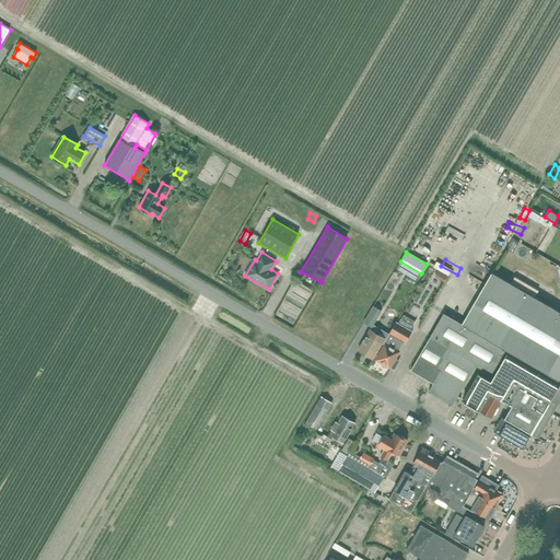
[(444,313),(410,370),(433,383),(429,392),(453,405),(475,365),(491,375),(505,350),(559,382),(559,311),(534,296),(525,292),(511,283),(492,272),(463,324),(444,313)]
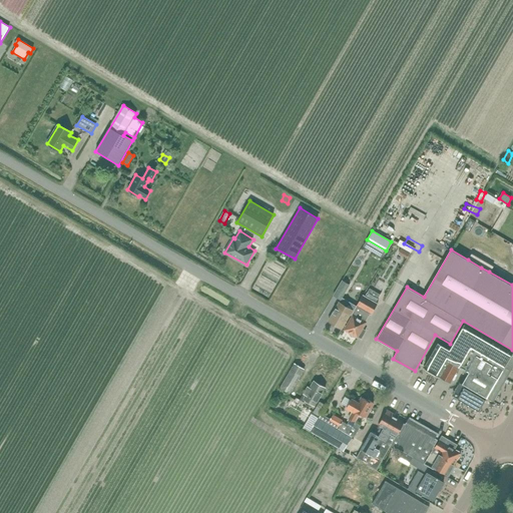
[(333,296),(341,300),(341,301),(342,298),(350,285),(343,280),(333,296)]
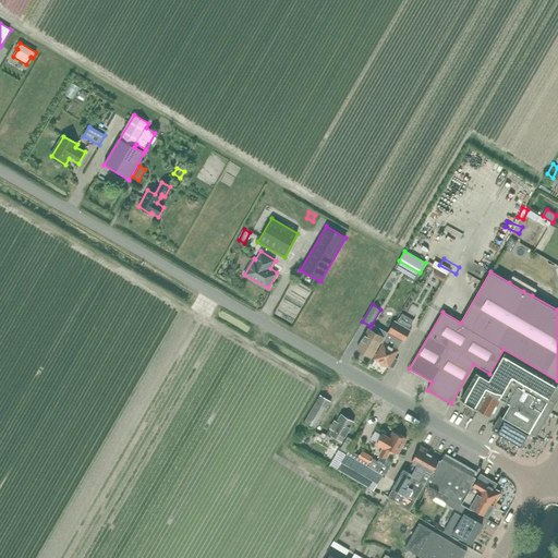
[(385,342),(375,359),(380,362),(381,363),(383,365),(385,365),(386,365),(388,366),(388,365),(392,367),(397,360),(393,358),(398,351),(395,350),(400,340),(403,342),(411,329),(395,320),(387,334),(385,338),(383,341),(385,342)]
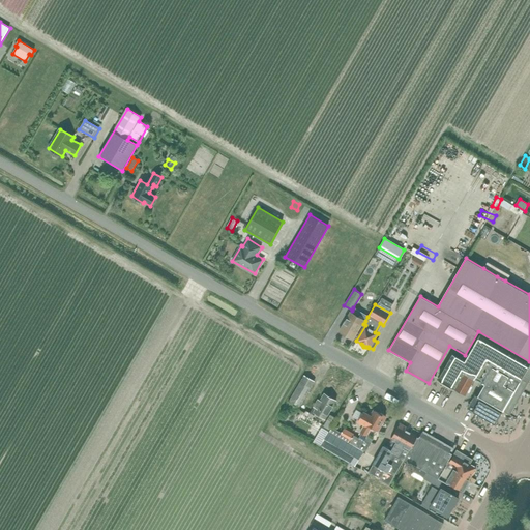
[(348,316),(340,331),(353,340),(362,324),(364,320),(365,321),(367,317),(353,307),(352,311),(352,310),(351,312),(348,316)]
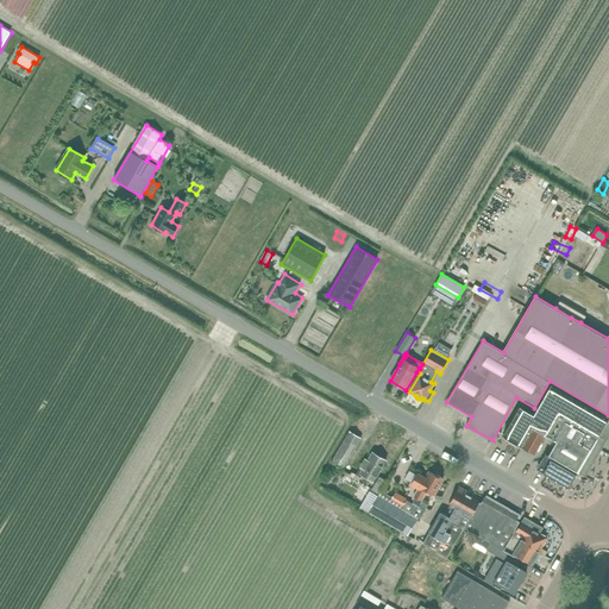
[(520,407),(503,437),(522,449),(522,447),(533,429),(545,435),(560,444),(553,457),(578,471),(586,476),(608,437),(608,420),(548,385),(538,406),(539,406),(534,415),(520,407)]
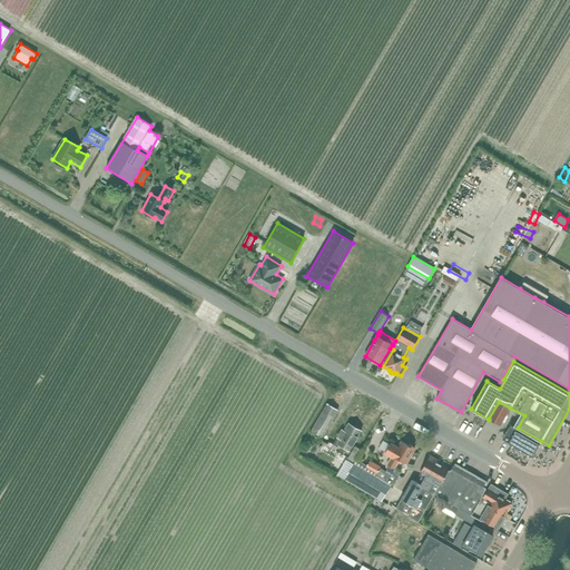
[(321,440),(338,410),(327,403),(310,433),(321,440)]
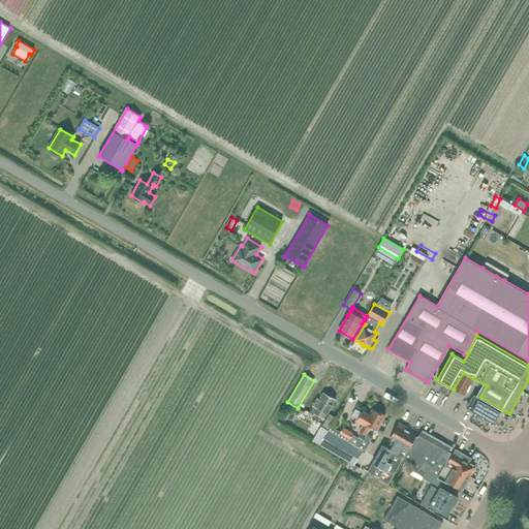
[(312,412),(324,419),(336,400),(323,393),(319,400),(317,399),(313,406),(315,407),(312,412)]
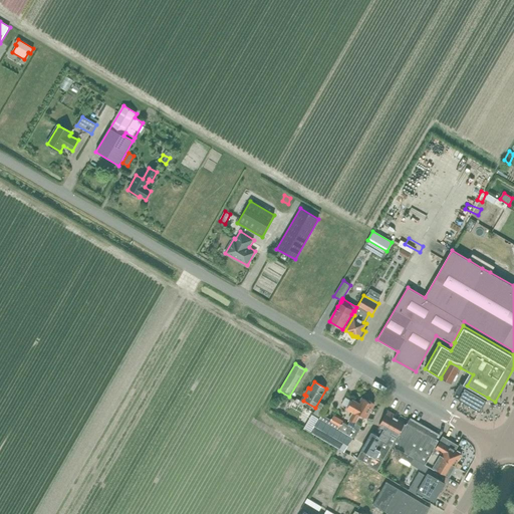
[(460,383),(453,397),(459,400),(467,405),(480,412),(488,398),(467,386),(466,387),(460,383)]
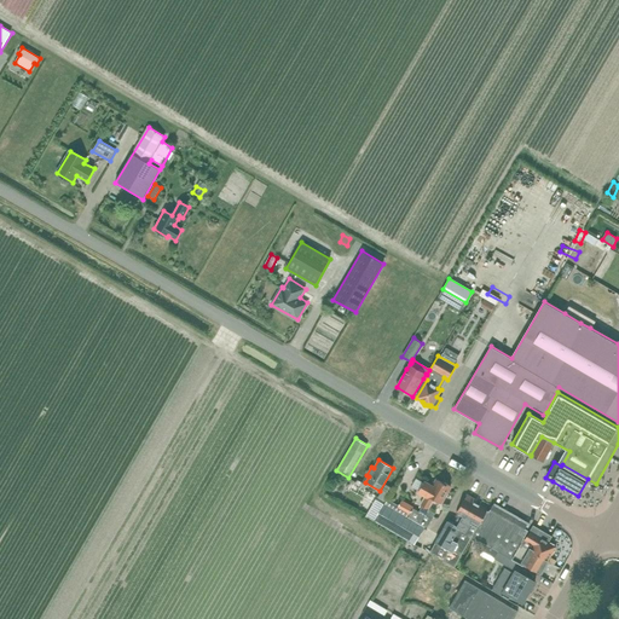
[(354,485),(365,491),(368,485),(357,480),(354,485)]
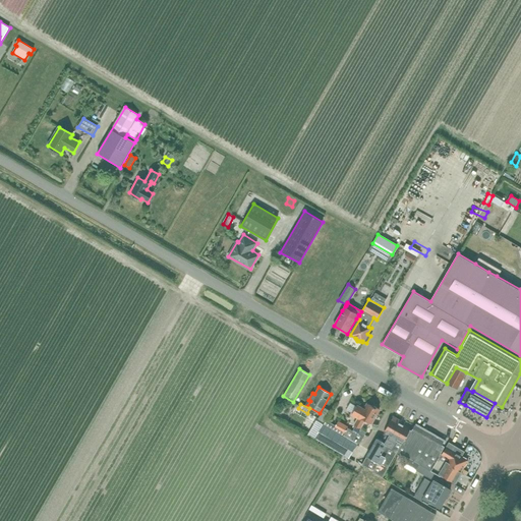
[(357,405),(351,415),(357,418),(352,425),(360,429),(366,421),(370,424),(380,409),(373,406),(373,407),(367,404),(364,409),(357,405)]
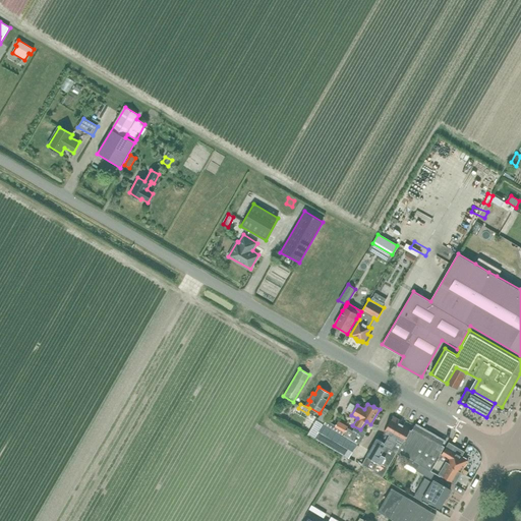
[(331,411),(325,408),(317,419),(324,422),(325,420),(331,411)]
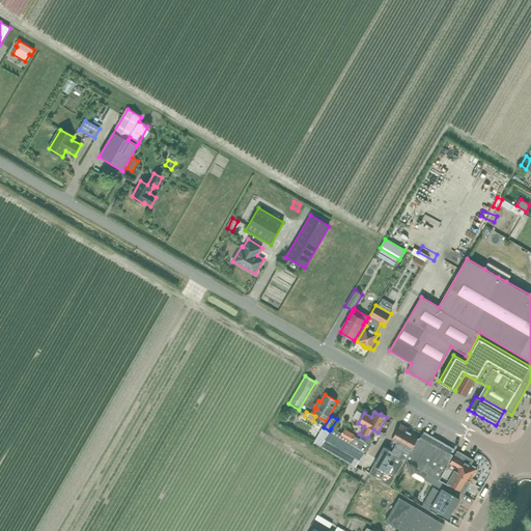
[(408,431),(409,429),(400,424),(390,443),(392,444),(389,449),(384,447),(373,466),(367,476),(388,488),(404,460),(417,467),(440,480),(449,463),(449,462),(453,455),(451,453),(452,450),(423,432),(419,438),(408,431)]
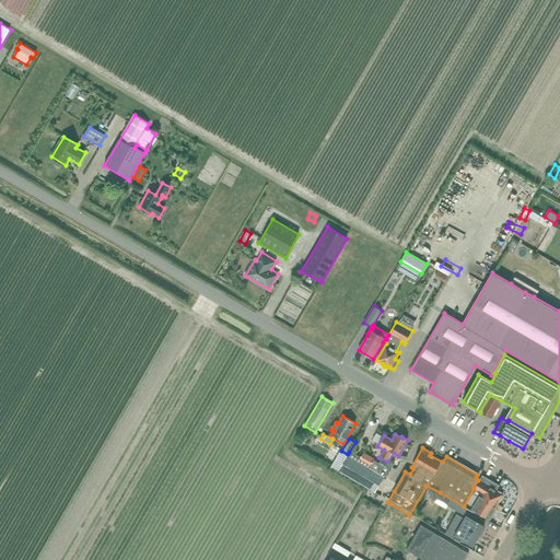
[(374,493),(385,476),(370,468),(372,466),(359,458),(359,457),(349,452),(348,454),(338,471),(374,493)]
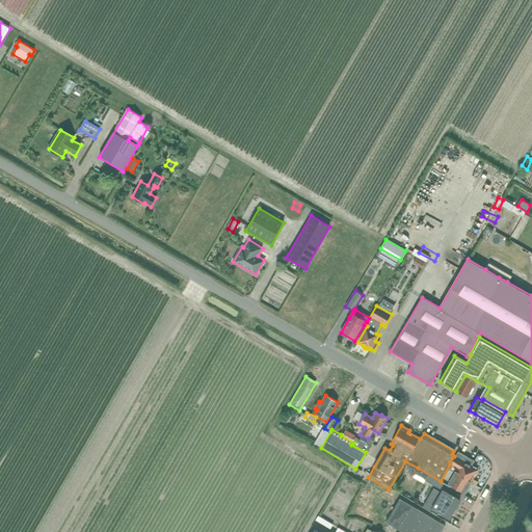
[(353,443),(355,436),(356,435),(344,429),(341,434),(341,435),(353,443)]
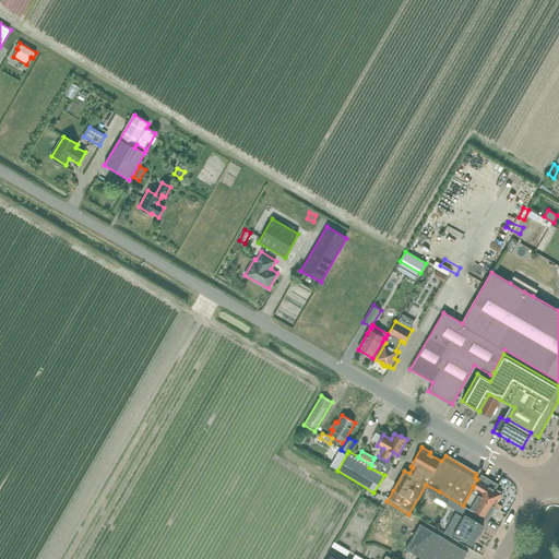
[(498,482),(503,485),(509,475),(503,473),(498,482)]
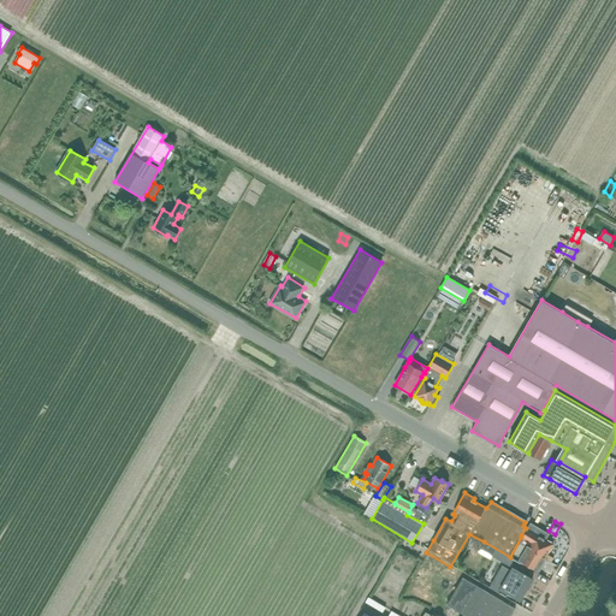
[(546,539),(549,534),(532,523),(523,538),(521,537),(510,557),(509,557),(514,560),(521,563),(522,561),(538,569),(554,544),(546,539)]
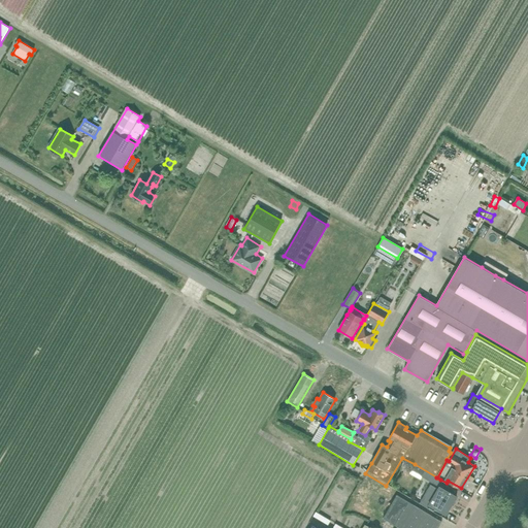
[(436,477),(437,477),(415,464),(411,470),(437,486),(440,480),(436,477)]
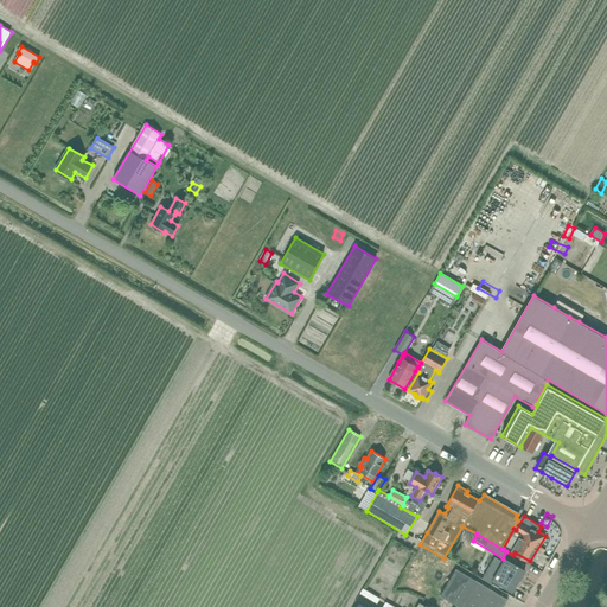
[(494,557),(483,577),(491,582),(492,582),(496,585),(498,582),(512,590),(525,570),(505,558),(503,562),(494,557)]
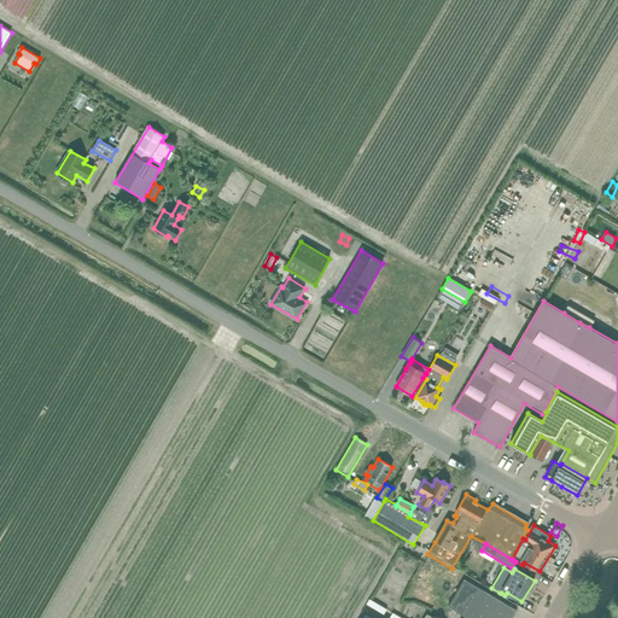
[(481,617),(512,617),(517,610),(465,578),(448,606),(467,617),(476,617),(478,617),(481,617)]
